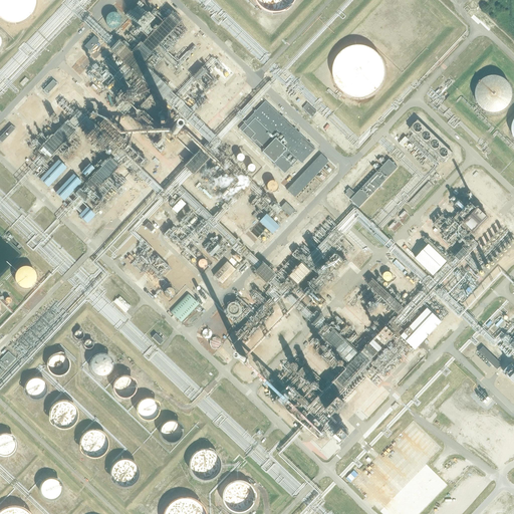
[(35,2),(35,0),(0,0),(0,15),(1,16),(3,18),(5,19),(8,20),(11,21),(14,21),(17,21),(20,21),(22,20),(25,18),(27,17),(29,15),(31,12),(33,10),(34,7),(35,5),(35,2)]
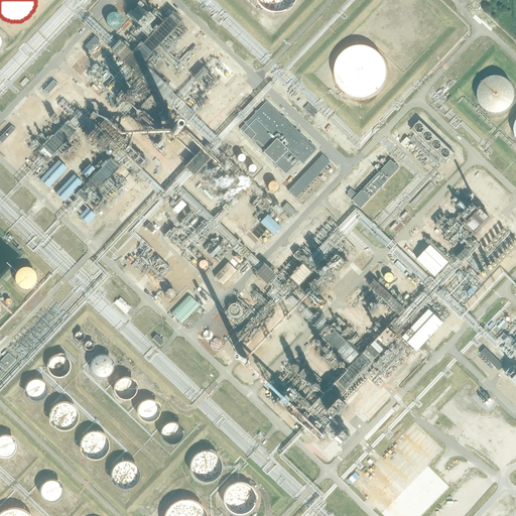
[(256,0),(257,2),(259,4),(261,6),(263,8),(265,10),(268,11),(270,12),(273,12),(276,12),(278,12),(281,11),(284,11),(286,9),(289,8),(291,6),(293,4),(294,2),(295,0),(256,0)]
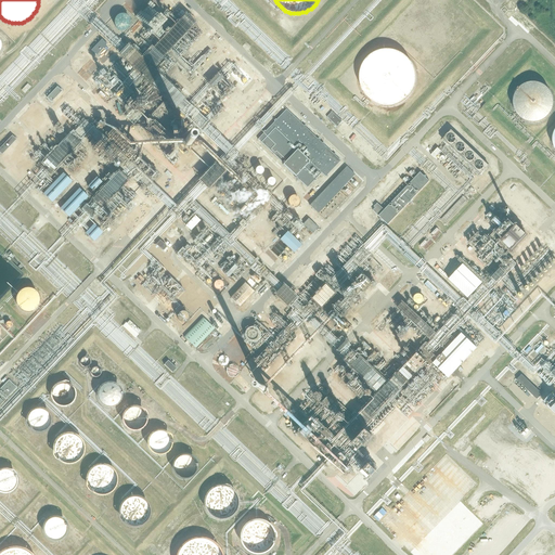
[(131,24),(131,23),(131,21),(130,20),(130,18),(129,17),(128,16),(127,15),(125,15),(124,15),(123,15),(120,15),(119,16),(118,17),(117,17),(116,20),(116,21),(116,23),(116,24),(116,25),(117,26),(117,27),(118,28),(119,29),(121,30),(123,30),(125,30),(126,29),(128,29),(129,28),(130,27),(130,26),(131,24)]
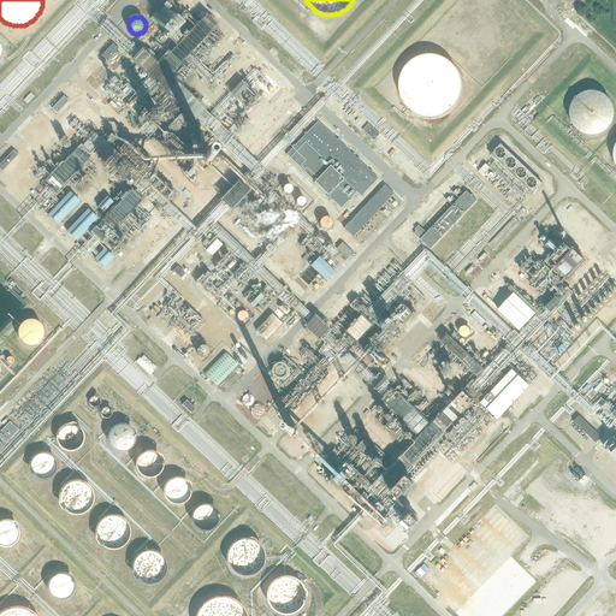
[(113,43),(102,55),(107,60),(119,48),(113,43)]
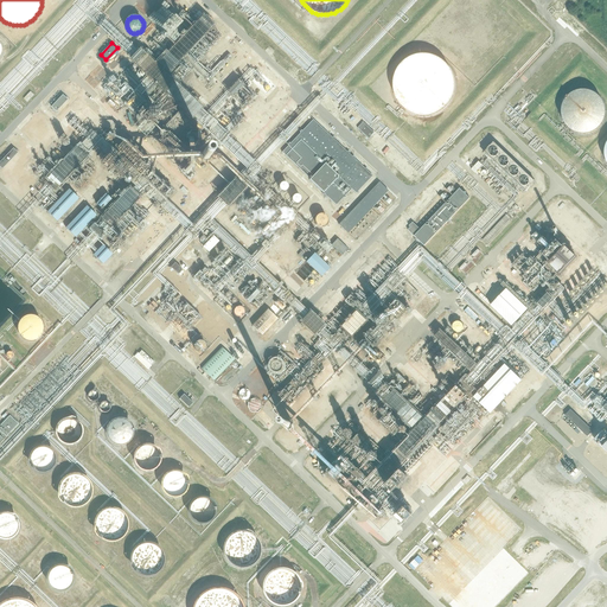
[(453,89),(453,85),(453,83),(453,80),(452,77),(452,75),(449,71),(448,69),(447,66),(445,64),(442,63),(440,61),(438,59),(435,58),(432,57),(429,56),(426,56),(423,56),(420,56),(417,56),(415,57),(411,58),(409,59),(407,61),(404,63),(402,65),(400,68),(398,70),(397,72),(396,75),(395,78),(394,81),(394,83),(394,87),(394,89),(395,93),(396,95),(396,98),(398,101),(400,103),(402,106),(403,108),(406,109),(408,112),(411,113),(414,114),(416,114),(420,115),(422,115),(426,115),(428,115),(432,114),(434,113),(436,112),(440,110),(442,109),(445,107),(446,104),(448,102),(449,100),(451,97),(452,95),(453,91),(453,89)]
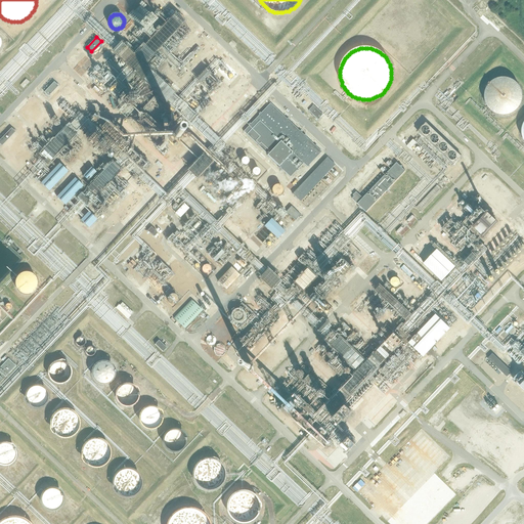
[(521,100),(521,96),(521,93),(520,90),(518,87),(516,84),(514,83),(513,81),(510,80),(507,79),(505,78),(503,78),(499,79),(497,79),(496,80),(492,81),(490,83),(488,85),(487,86),(486,89),(485,92),(484,96),(484,99),(485,102),(486,105),(489,108),(490,110),(491,112),(494,114),(498,115),(501,115),(505,115),(509,114),(512,113),(514,112),(515,110),(516,108),(518,106),(519,103),(521,100)]
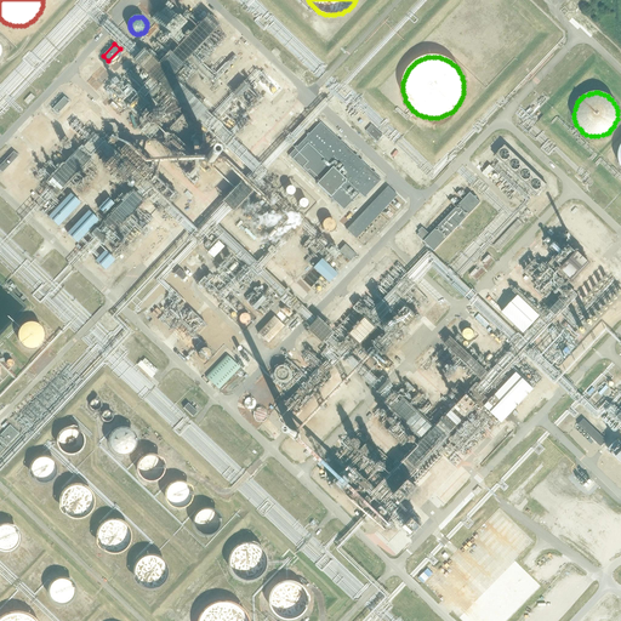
[(57,114),(69,102),(64,97),(52,109),(57,114)]
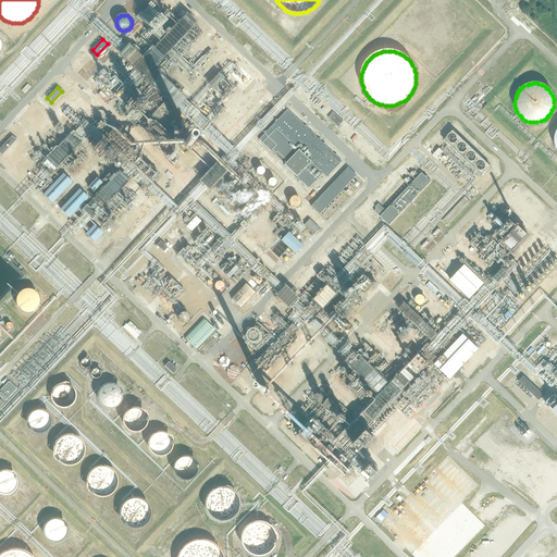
[(330,103),(333,100),(335,101),(336,99),(330,95),(325,100),(330,103)]
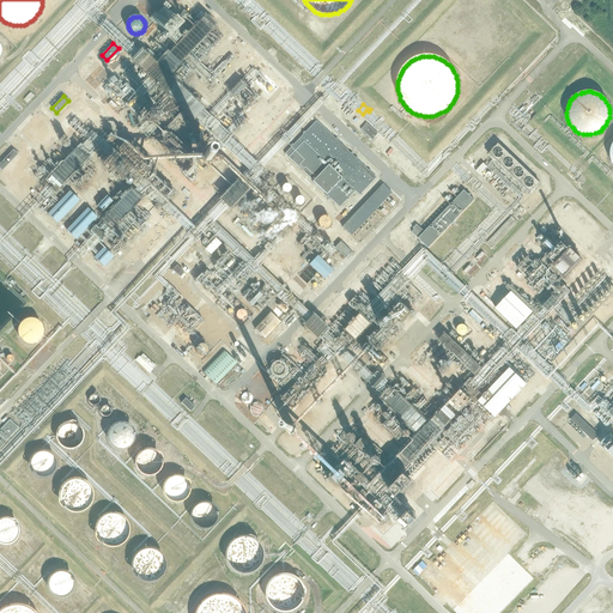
[(359,195),(376,177),(316,121),(315,122),(285,153),(314,182),(314,183),(339,207),(354,190),(359,195)]
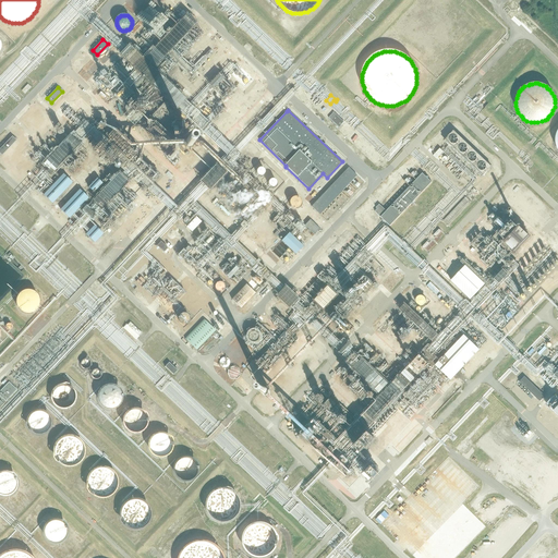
[(334,112),(328,118),(339,128),(344,122),(334,112)]
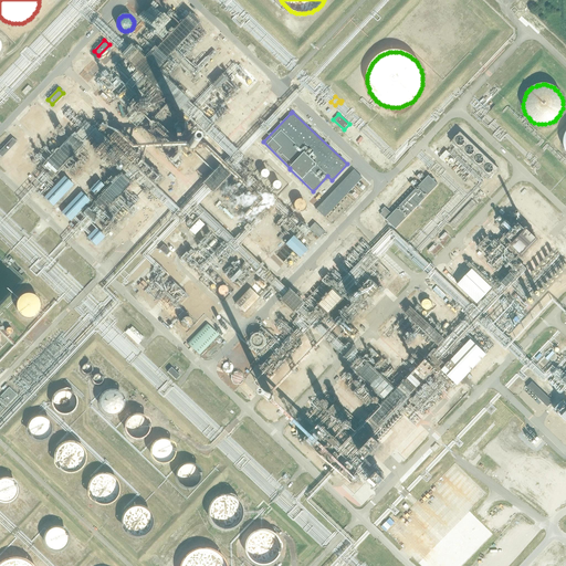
[(224,133),(230,127),(226,124),(220,128),(224,133)]
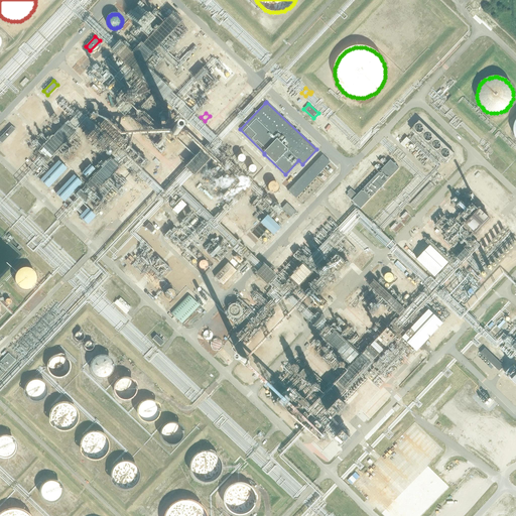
[(2,143),(15,130),(11,126),(8,129),(1,137),(0,137),(0,141),(1,143),(2,143)]
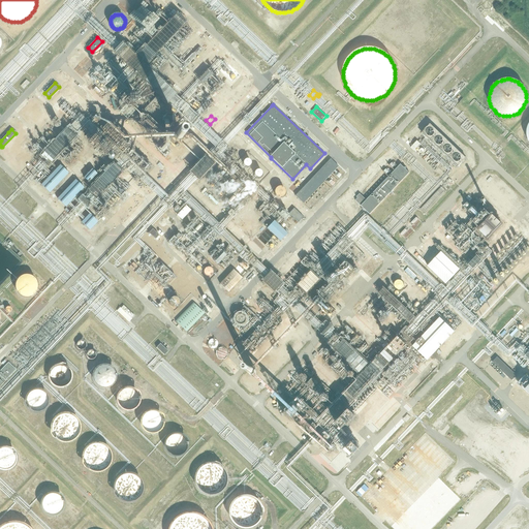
[(181,141),(187,146),(191,141),(185,135),(181,141)]
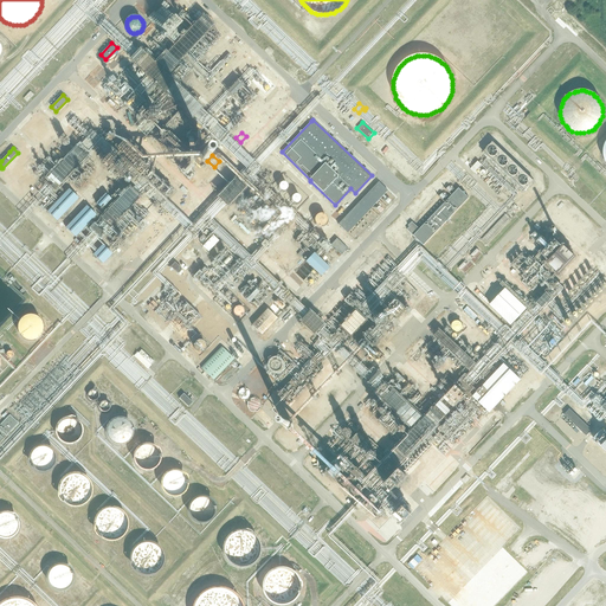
[(63,161),(46,179),(58,188),(75,171),(63,161)]
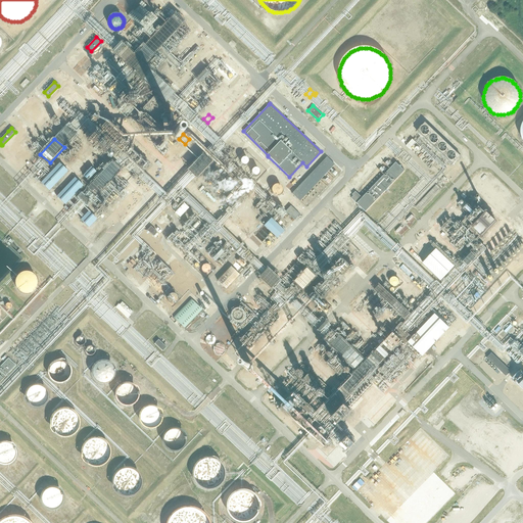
[(413,139),(411,141),(406,146),(410,149),(416,142),(413,139)]
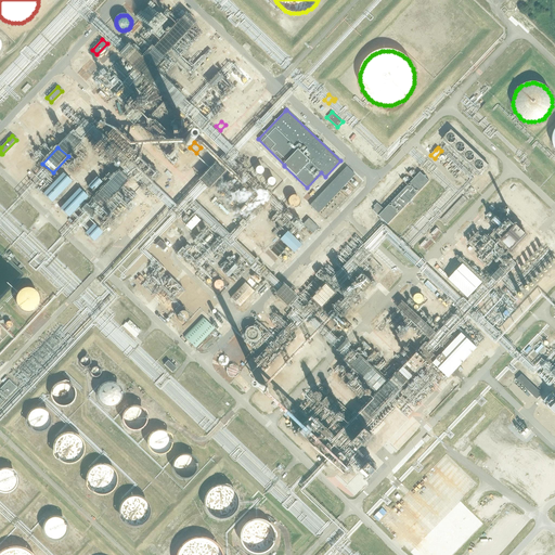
[(318,213),(355,175),(346,166),(309,205),(318,213)]
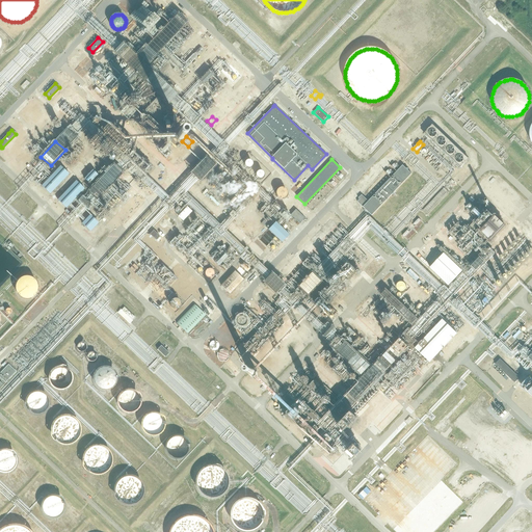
[(61,162),(42,183),(50,191),(70,170),(61,162)]
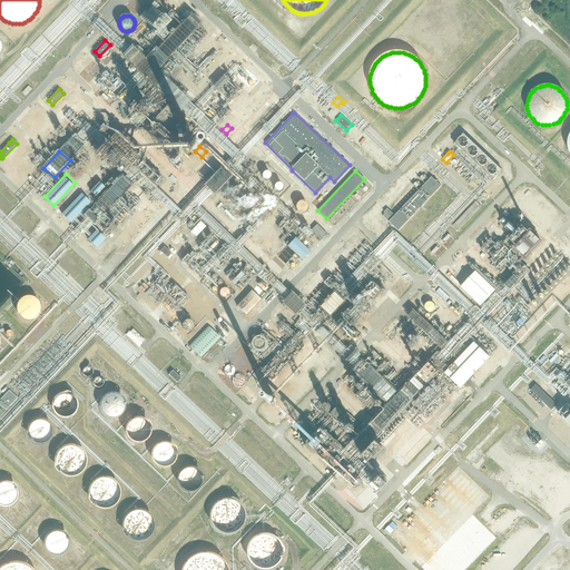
[(395,215),(387,208),(384,213),(385,214),(383,216),(399,231),(441,186),(431,177),(395,215)]
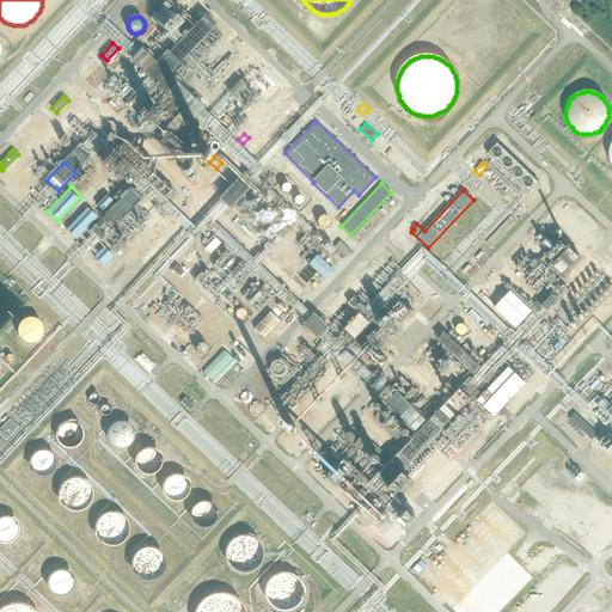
[(101,204),(114,200),(110,194),(98,200),(101,204)]
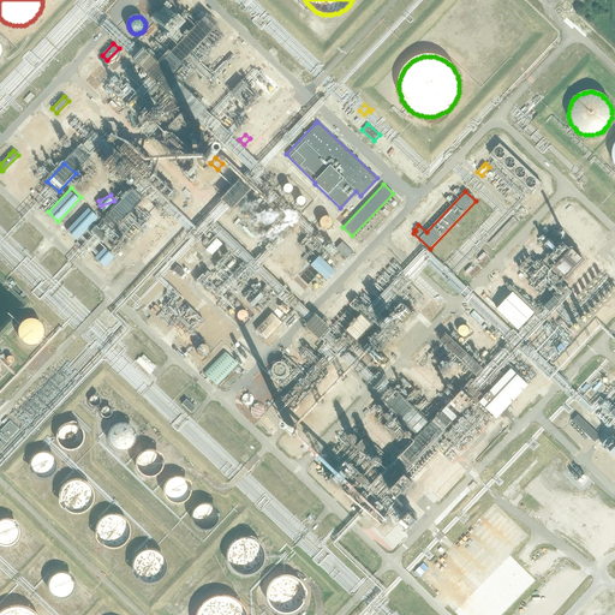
[(89,204),(66,228),(77,238),(99,214),(89,204)]
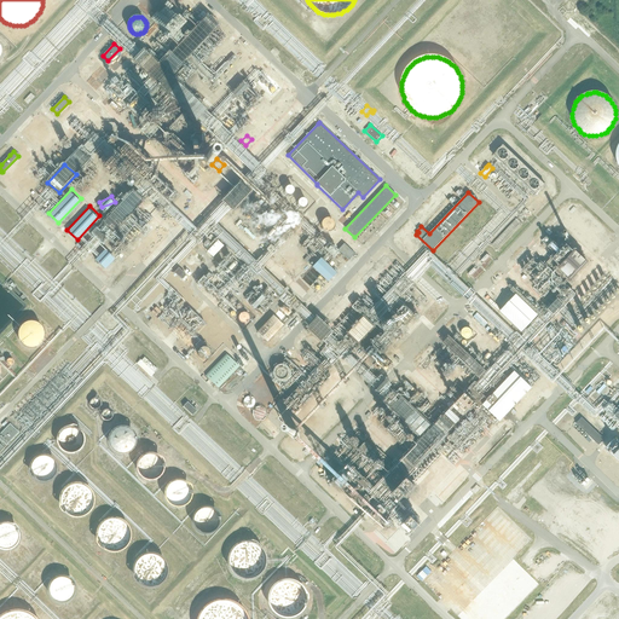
[(566,218),(573,210),(568,206),(561,213),(566,218)]
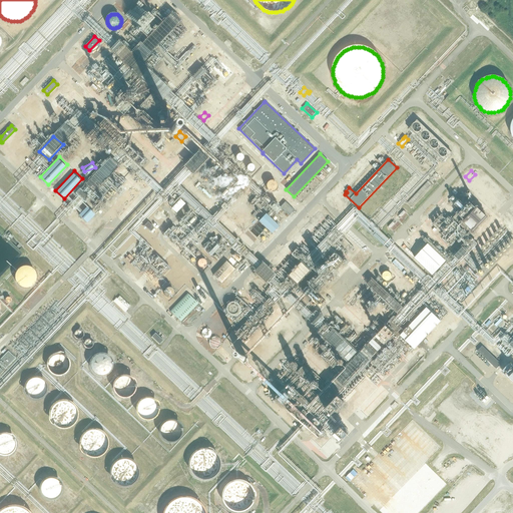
[(276,186),(276,185),(276,183),(275,182),(274,181),(273,180),(271,180),(270,180),(269,181),(268,181),(267,182),(267,183),(266,184),(266,185),(266,186),(267,188),(269,189),(269,190),(271,190),(272,190),(273,190),(274,189),(275,188),(276,187),(276,186)]
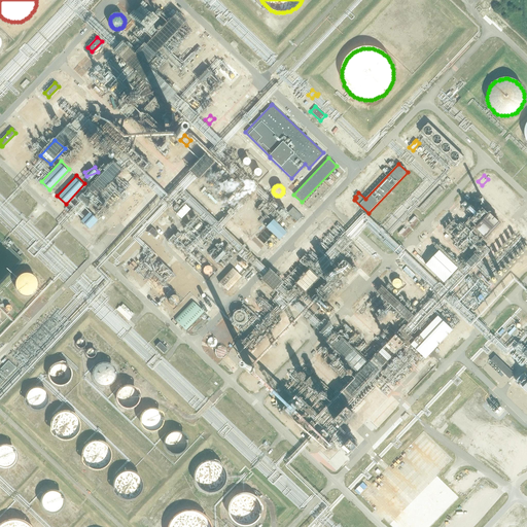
[(185,205),(175,214),(180,219),(189,210),(185,205)]
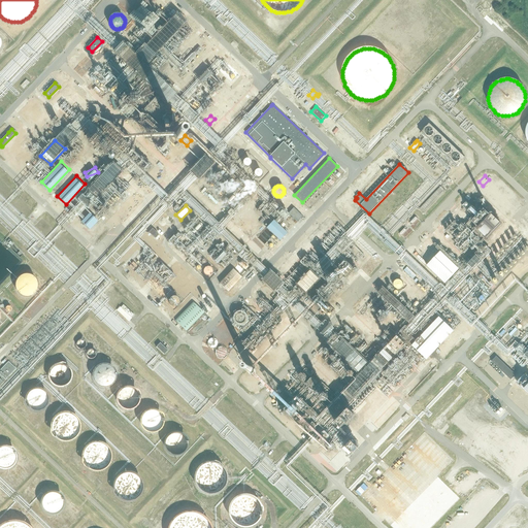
[(288,213),(297,222),(302,217),(293,207),(288,213)]
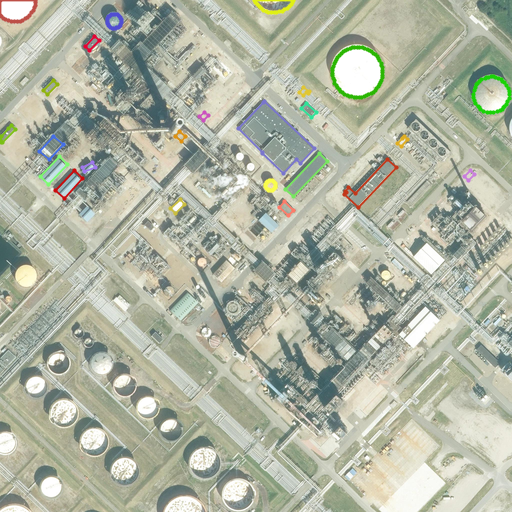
[(467,219),(477,227),(490,211),(480,203),(467,219)]
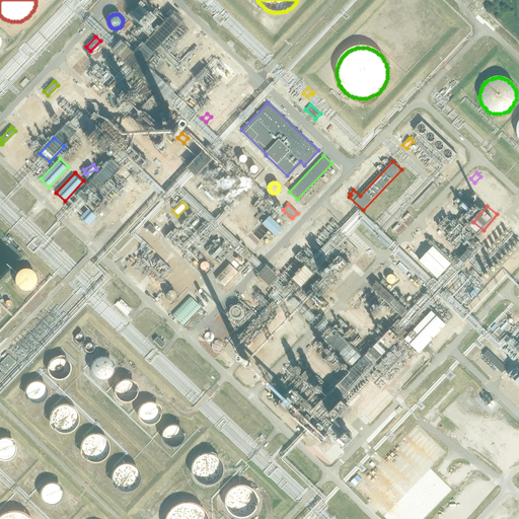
[(86,213),(79,221),(87,227),(93,220),(86,213)]
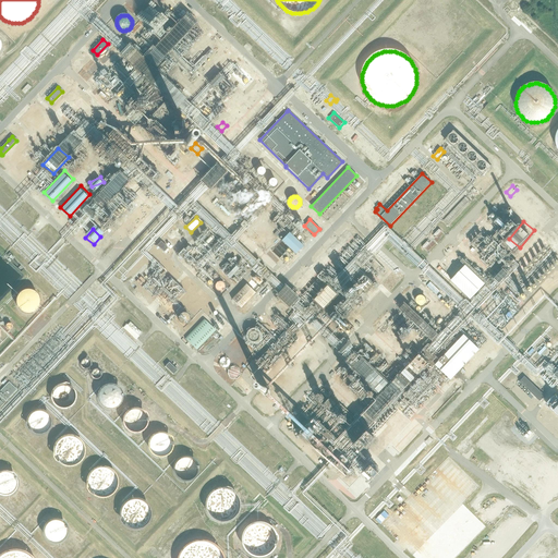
[(295,254),(303,246),(289,232),(281,240),(295,254)]
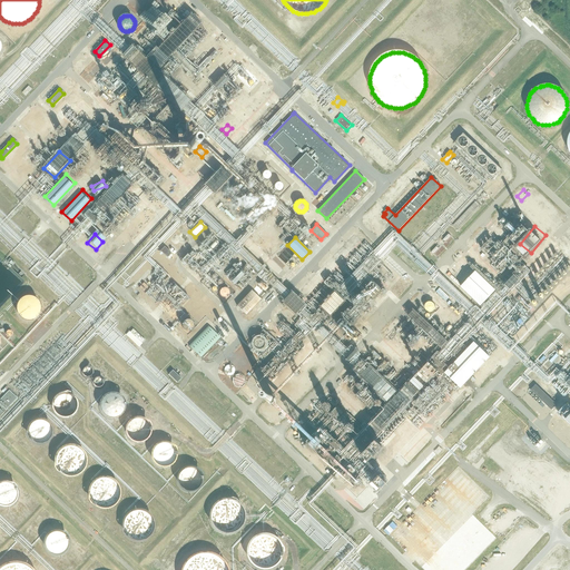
[(167,257),(172,253),(164,247),(160,252),(167,257)]
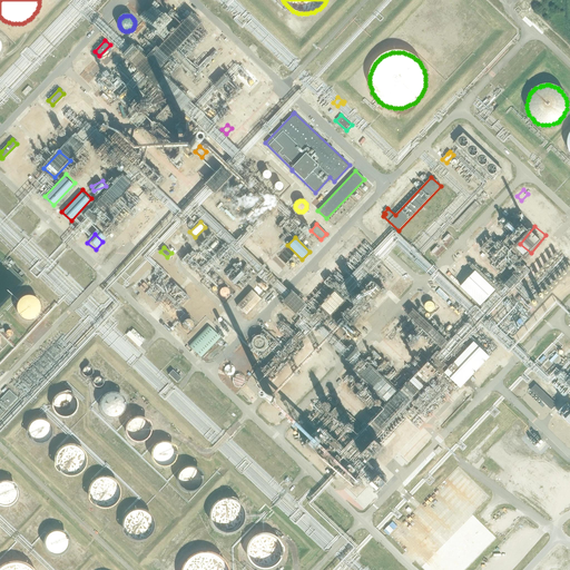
[(243,268),(233,278),(236,281),(246,271),(243,268)]
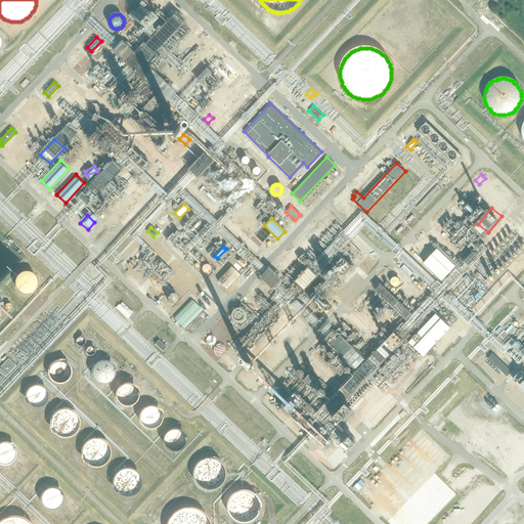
[(420,260),(424,256),(415,248),(410,252),(420,260)]
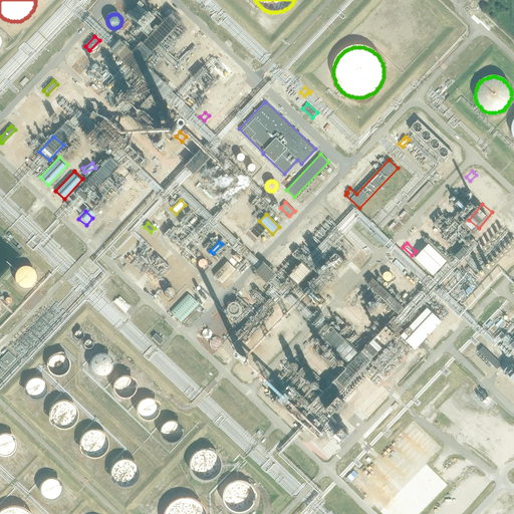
[(446,263),(428,247),(417,259),(434,275),(446,263)]
